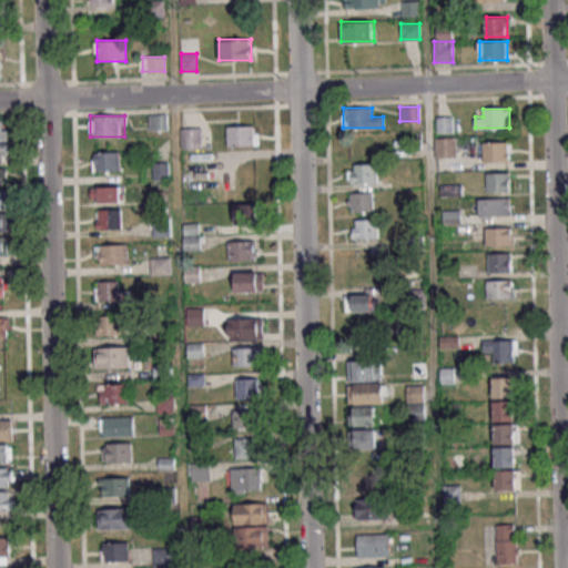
[(150,129),(166,129),(166,117),(150,117),(150,129)]
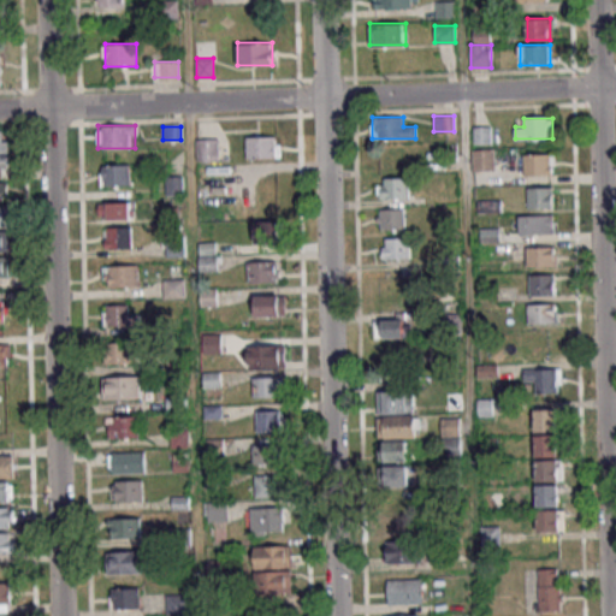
[(279,136),(247,136),(247,158),(279,158),(279,136)]
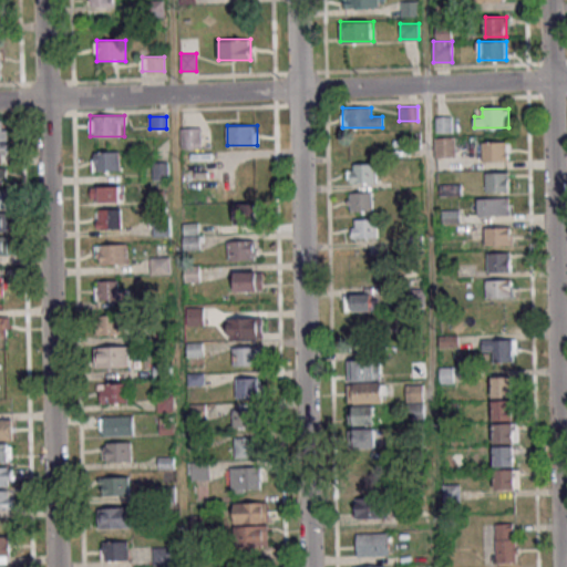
[(182,147),(200,147),(200,127),(182,127),(182,147)]
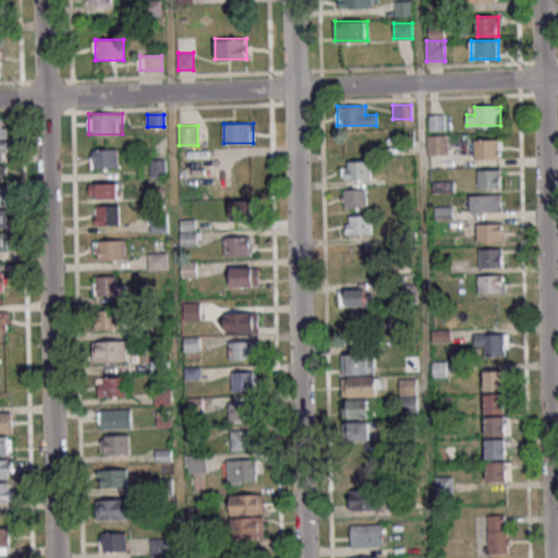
[(447,135),(428,135),(428,155),(447,155),(447,135)]
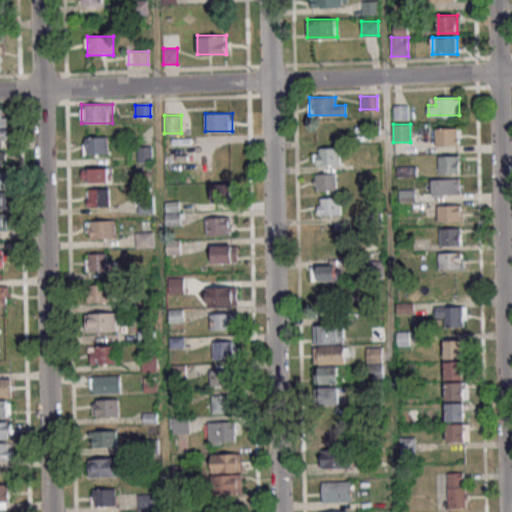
[(435,146),(460,146),(460,128),(435,128),(435,146)]
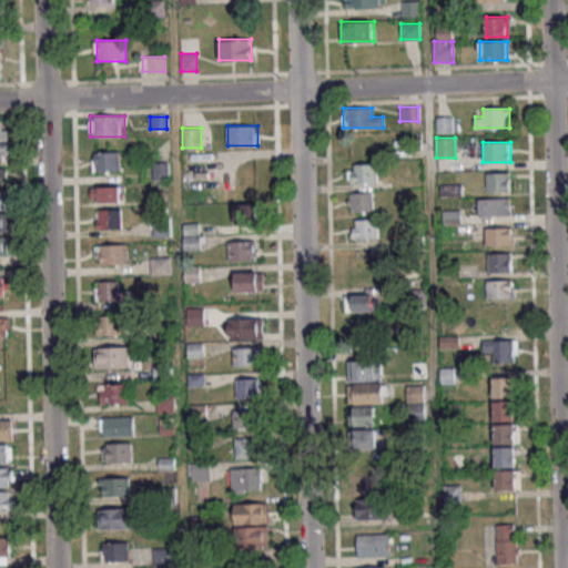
[(93,171),(120,171),(120,152),(93,152),(93,171)]
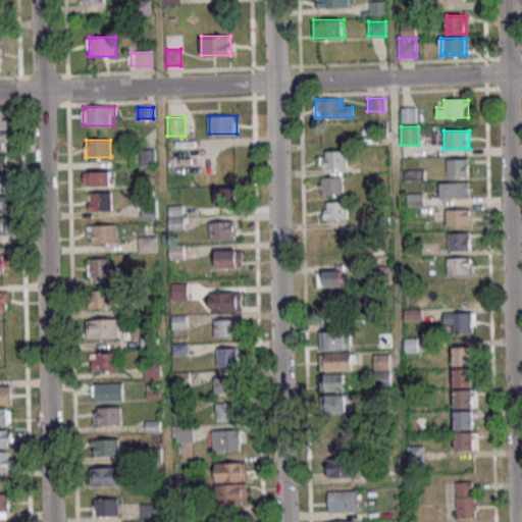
[(346,167),(346,151),(320,151),(320,167),(346,167)]
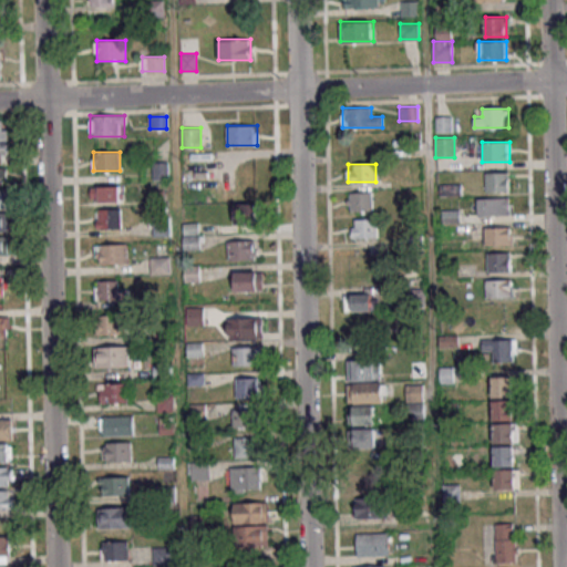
[(509,172),(486,172),(486,192),(509,192),(509,172)]
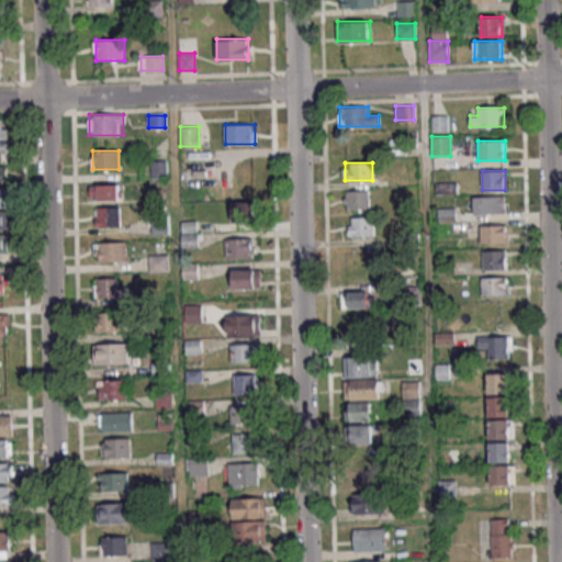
[(90,183),(90,200),(119,200),(119,183),(90,183)]
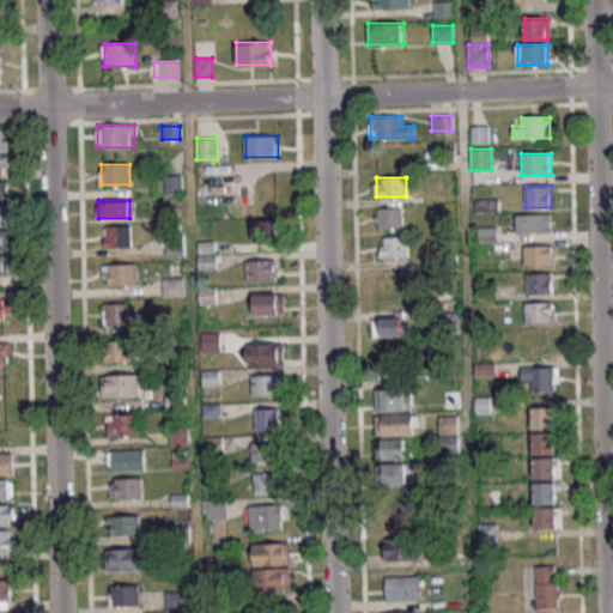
[(404,228),(404,207),(376,207),(376,228),(404,228)]
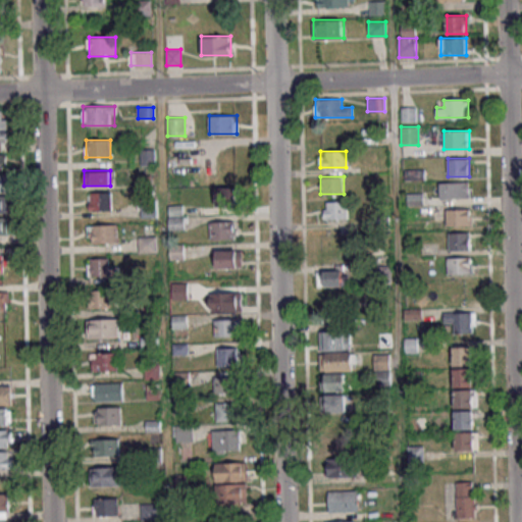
[(440,183),(440,199),(469,199),(469,183),(440,183)]
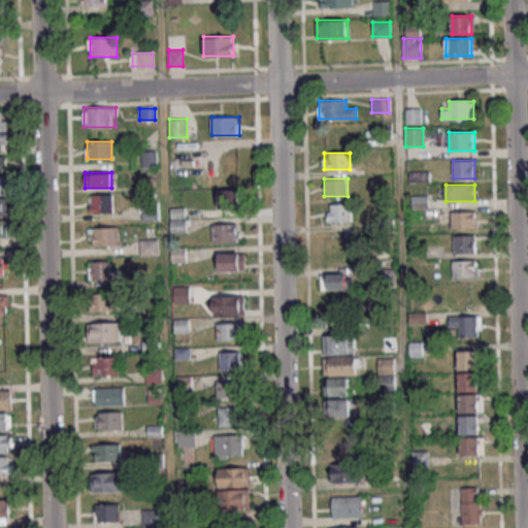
[(239,206),(239,190),(219,190),(219,206),(239,206)]
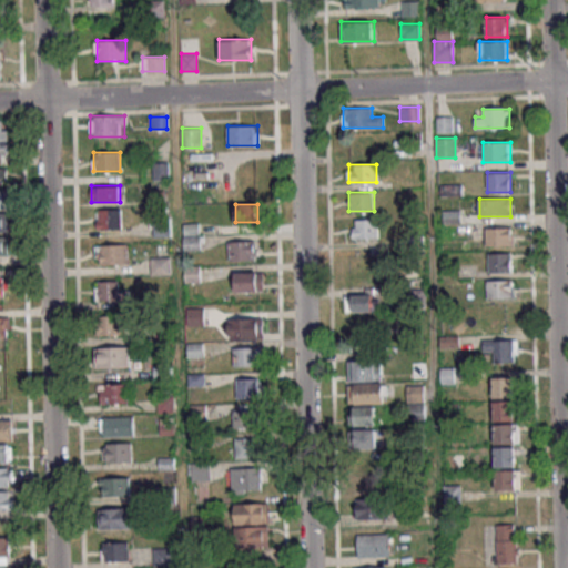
[(121,209),(99,209),(99,229),(121,229),(121,209)]
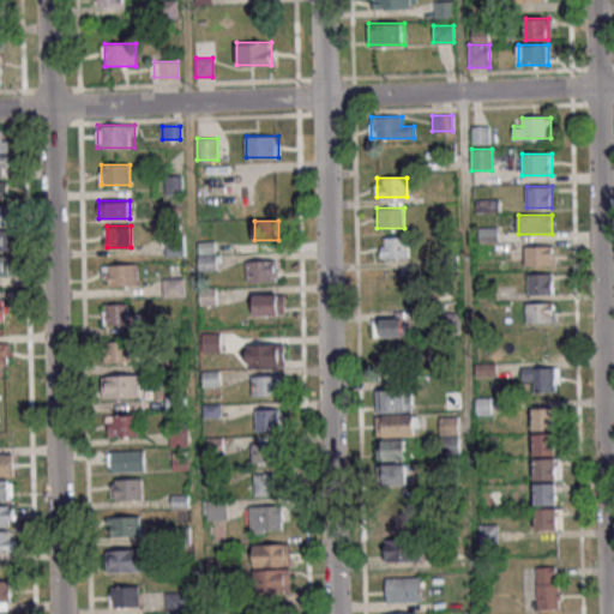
[(409,236),(381,238),(381,258),(409,258),(409,236)]
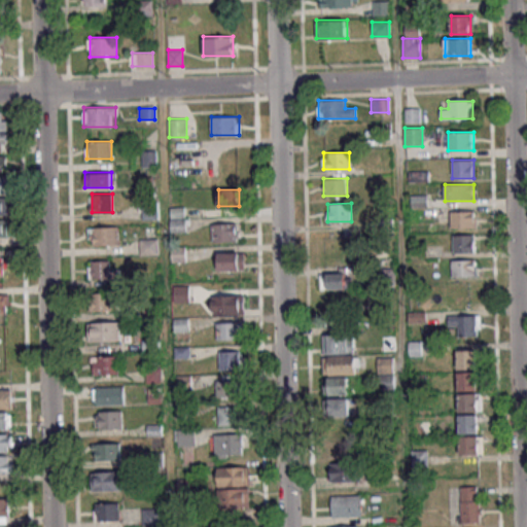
[(185,232),(185,208),(171,208),(171,232),(185,232)]
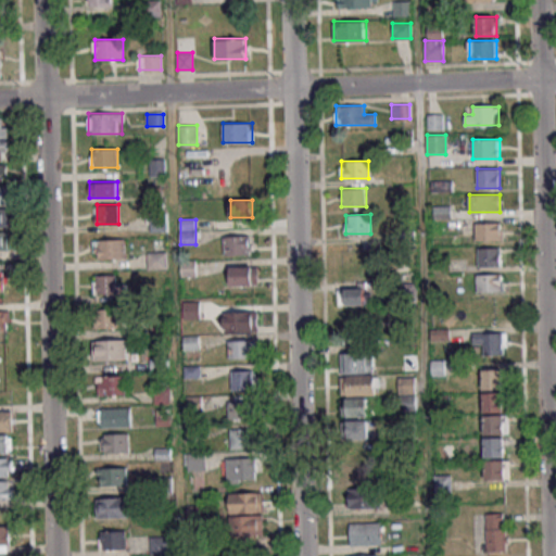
[(476,223),(476,241),(502,241),(502,223),(476,223)]
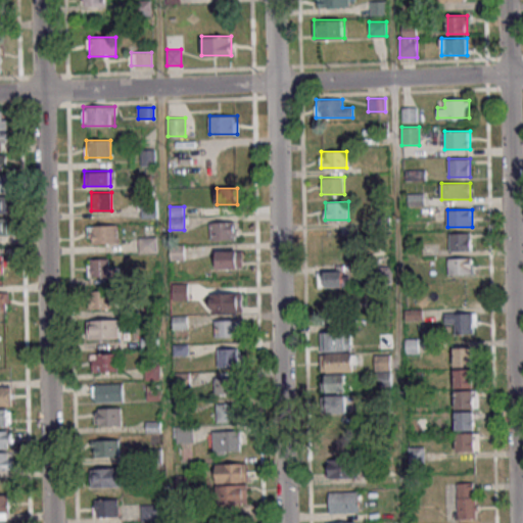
[(0,236),(8,236),(8,219),(0,218),(0,236)]
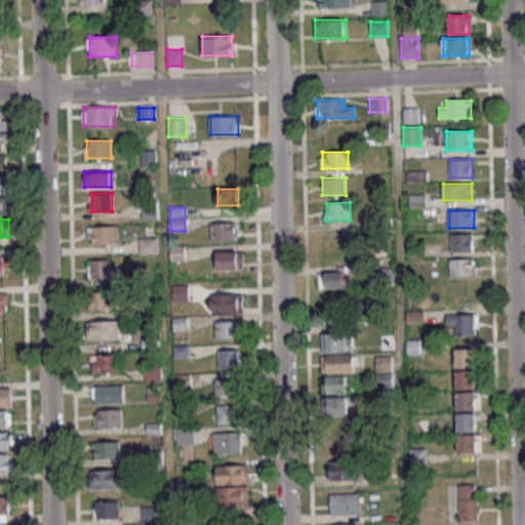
[(210,241),(236,241),(236,223),(210,223),(210,241)]
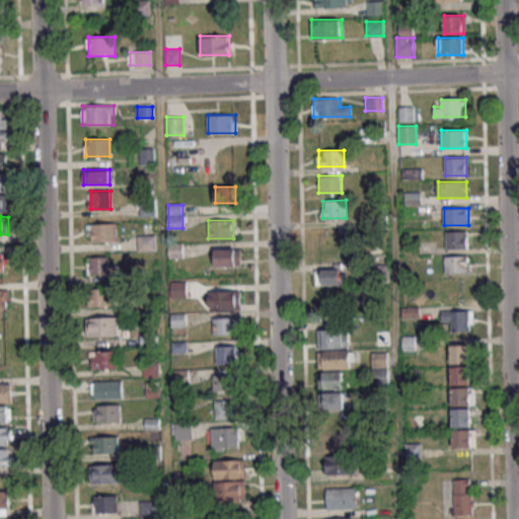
[(117,224),(91,224),(91,241),(117,241),(117,224)]
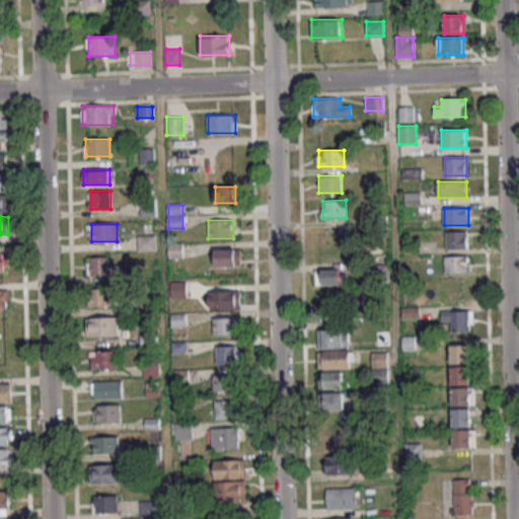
[(467,231),(446,231),(446,249),(467,249),(467,231)]
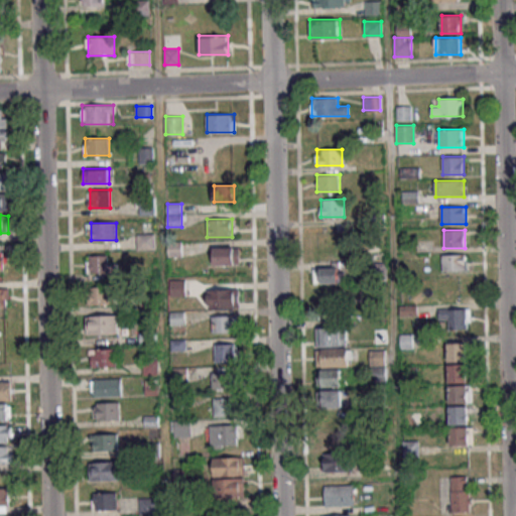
[(137,234),(137,247),(153,247),(153,234),(137,234)]
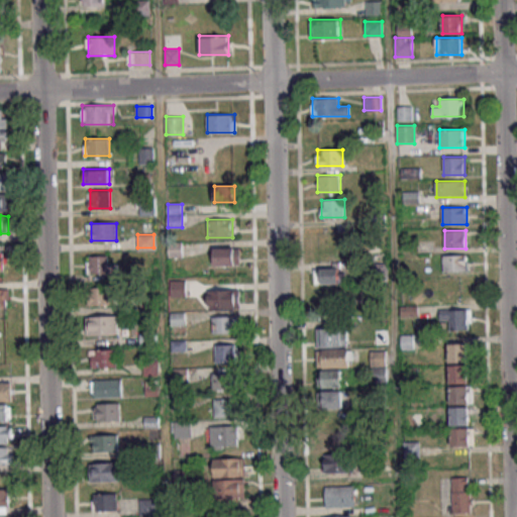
[(238,266),(238,248),(214,248),(214,266),(238,266)]
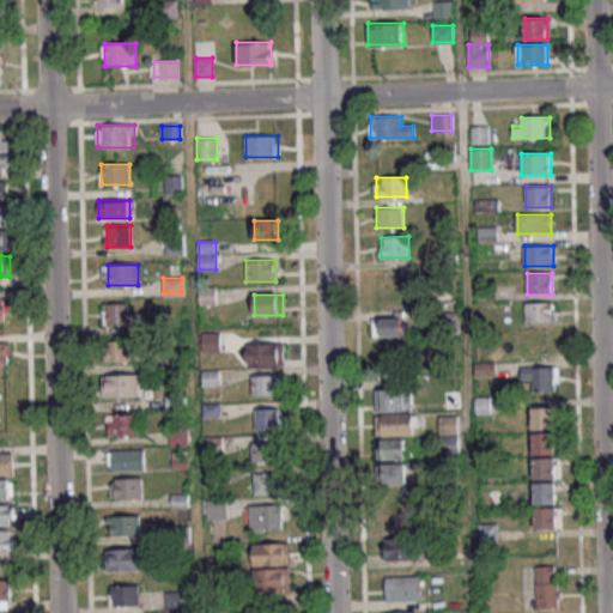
[(554,302),(526,302),(526,322),(554,322),(554,302)]
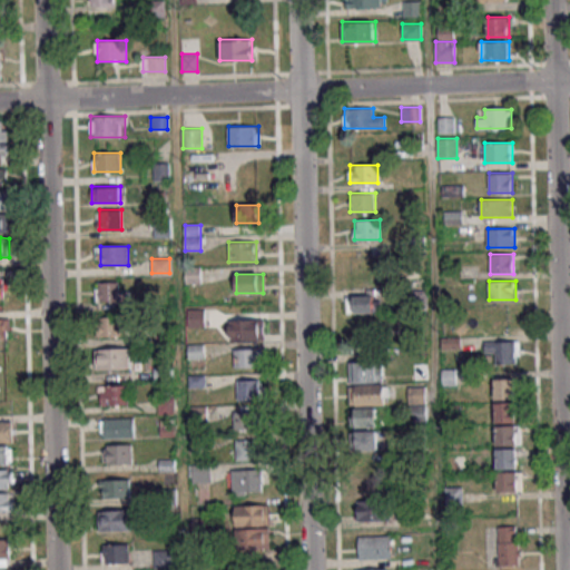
[(96,303),(129,303),(129,291),(119,291),(119,282),(96,282),(96,303)]
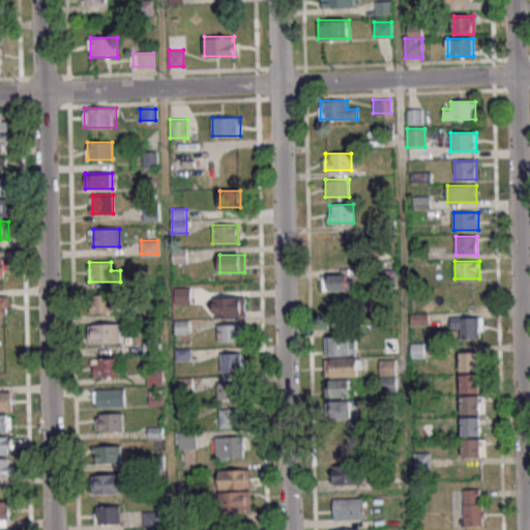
[(323,274),(323,290),(353,290),(353,274),(323,274)]
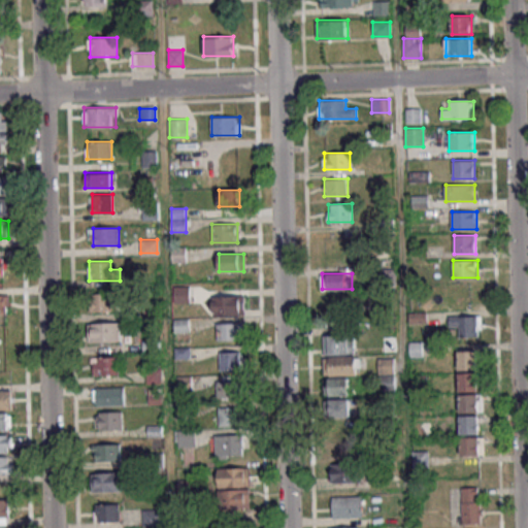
[(91,293),(91,311),(120,311),(120,293),(91,293)]
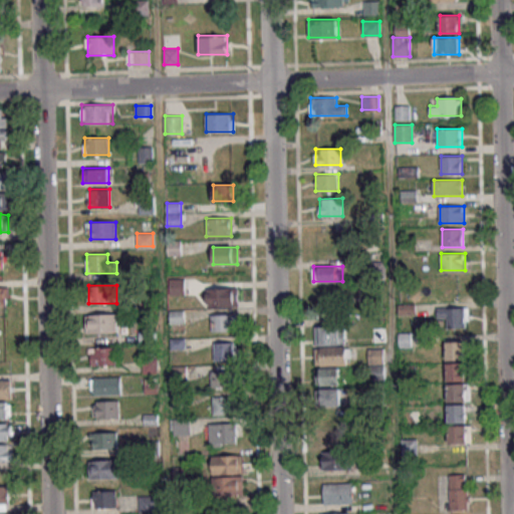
[(0,304),(10,304),(10,287),(0,286),(0,304)]
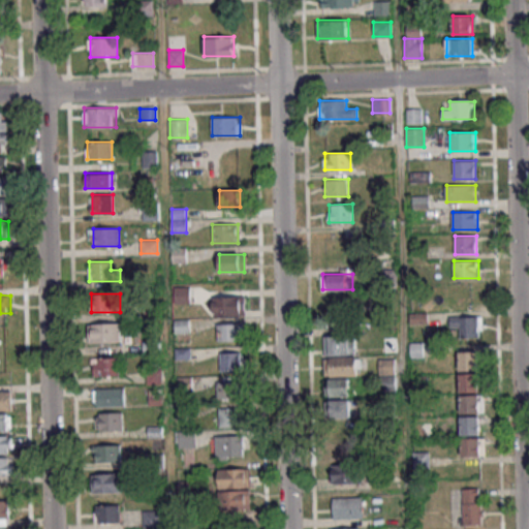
[(245,315),(245,297),(214,297),(214,315),(245,315)]
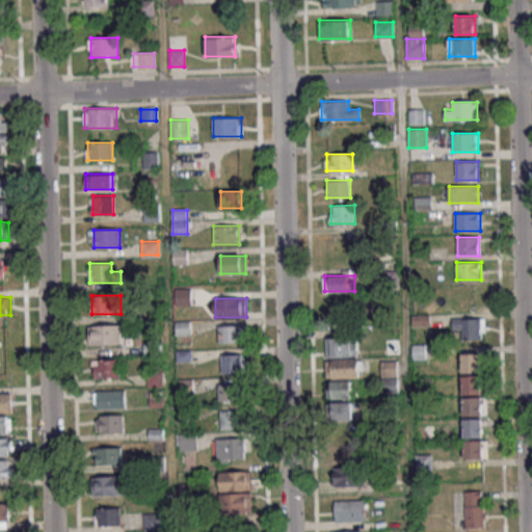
[(484,340),(484,318),(453,318),(453,329),(463,329),(463,340),(484,340)]
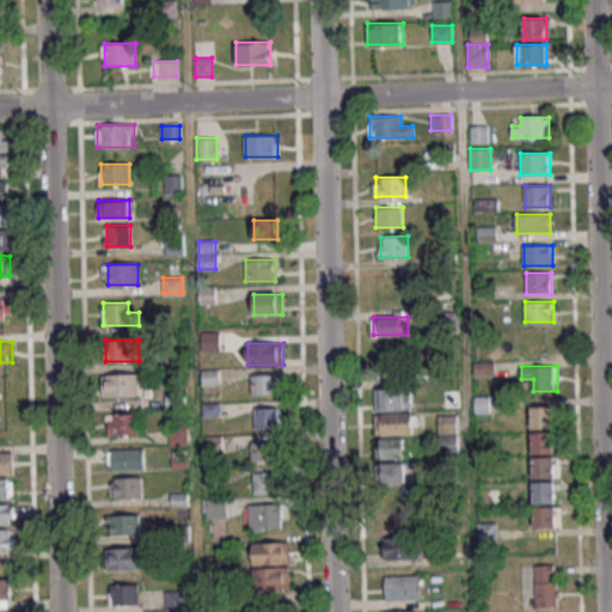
[(103,395),(139,395),(139,373),(103,373),(103,395)]
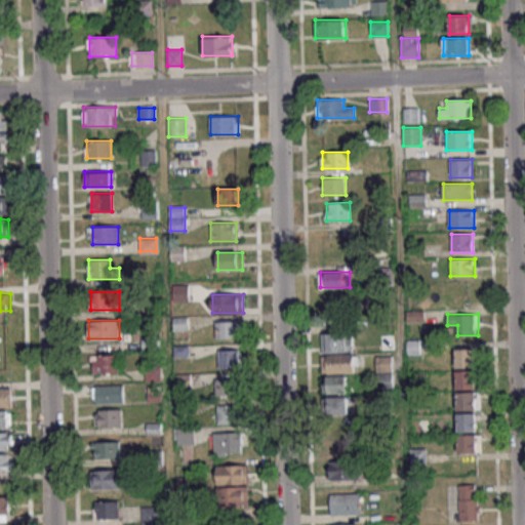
[(215,338),(241,338),(241,321),(215,321),(215,338)]
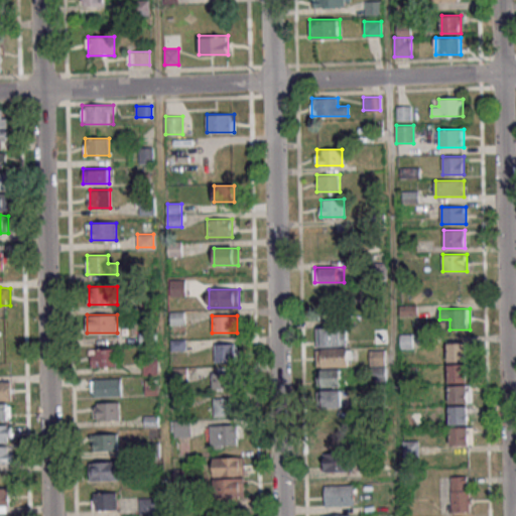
[(316,328),(316,347),(346,347),(346,328),(316,328)]
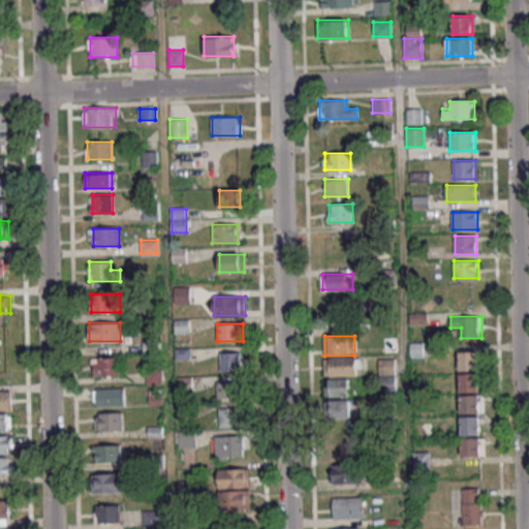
[(384,349),(396,349),(396,338),(384,338),(384,349)]
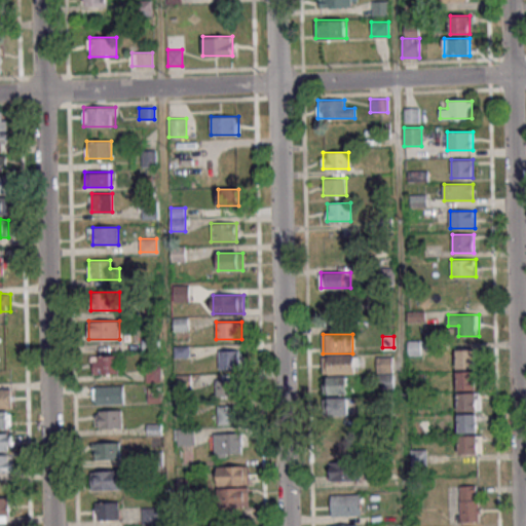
[(424,341),(409,341),(409,354),(424,354),(424,341)]
